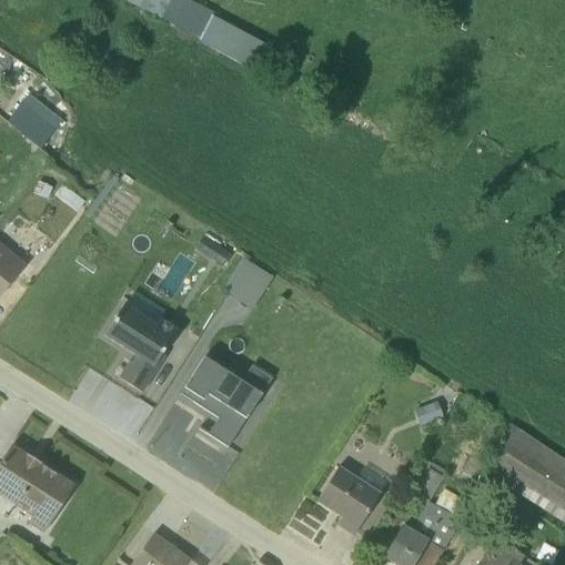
[(125,0),(202,38),(201,40),(259,70),(272,44),(185,0),(125,0)]
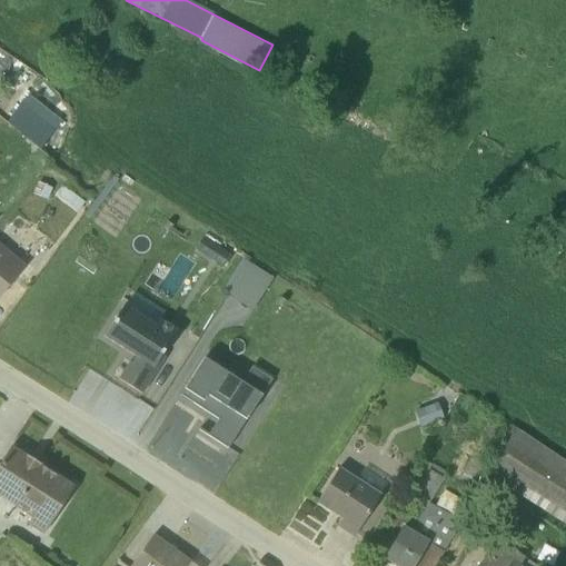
[(43,144),(67,118),(35,88),(11,113),(43,144)]
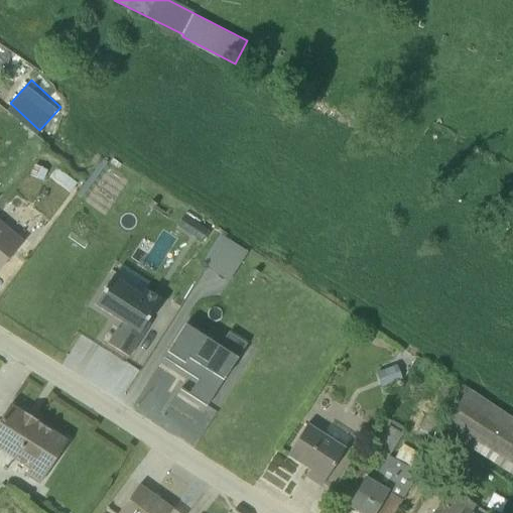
[(186,211),(180,223),(208,238),(214,226),(186,211)]
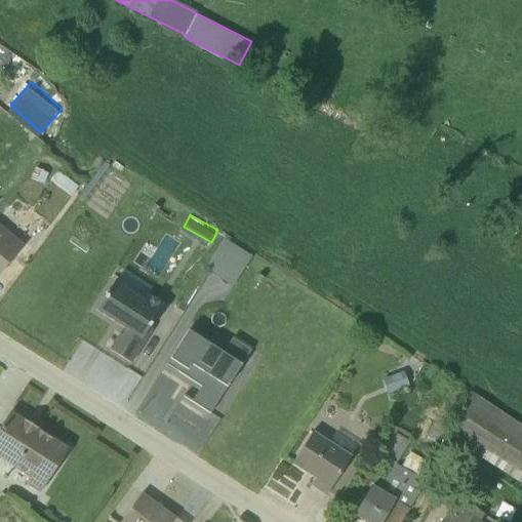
[(0,273),(26,243),(0,221),(0,273)]
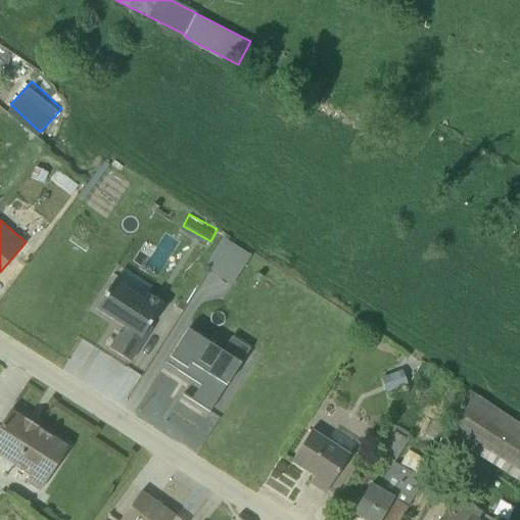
[(236,280),(255,249),(231,234),(211,265),(236,280)]
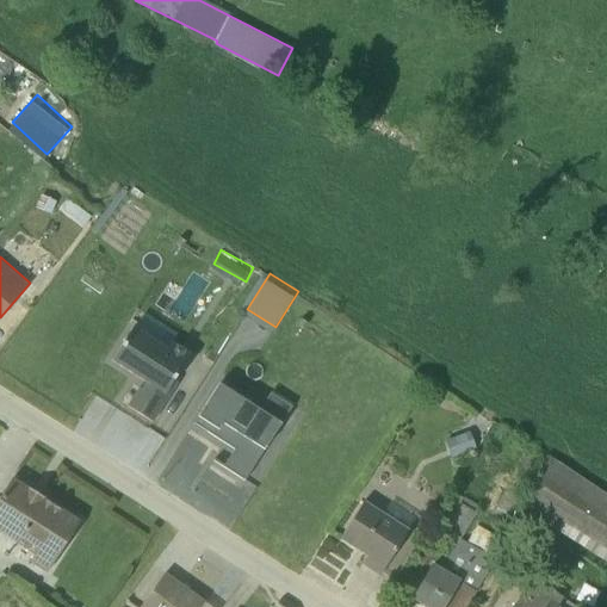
[(174,340),(169,347),(136,324),(113,358),(148,381),(143,386),(141,385),(129,404),(154,420),(172,392),(168,390),(193,352),(174,340)]
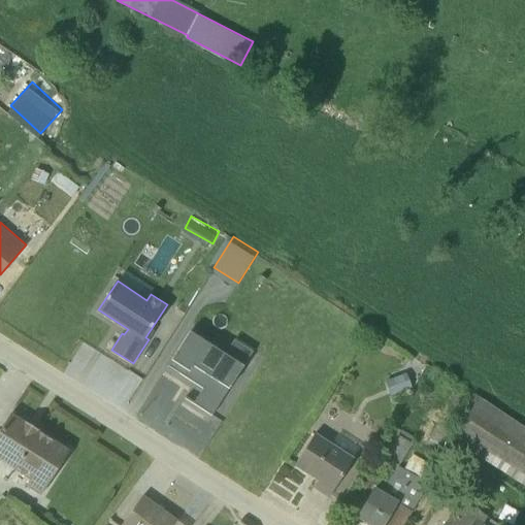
[(192,330),(169,363),(205,387),(196,400),(214,412),(254,350),(236,338),(227,353),(192,330)]
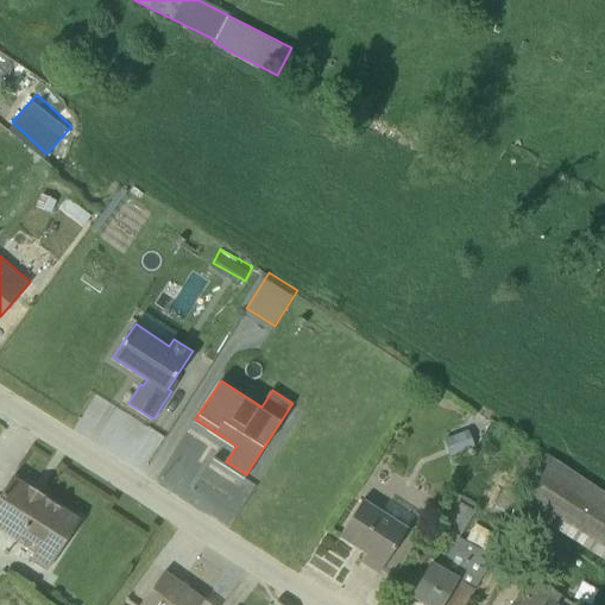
[(523,505),(604,555),(604,490),(550,455),(550,457),(523,505)]
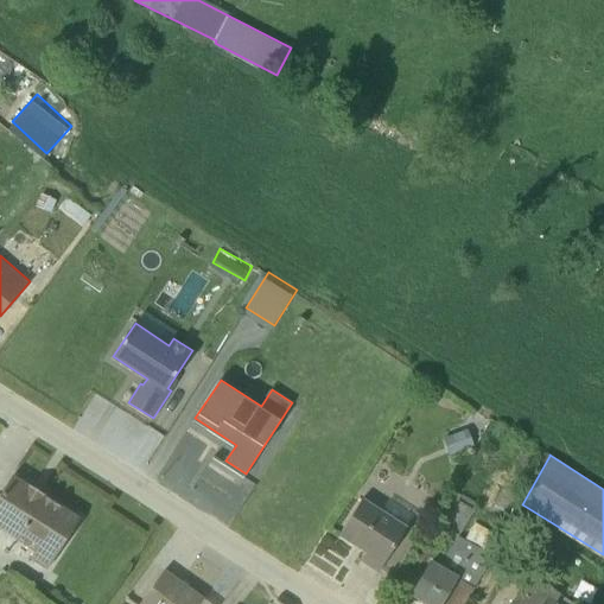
[(81,516),(17,475),(0,496),(0,526),(37,550),(32,557),(48,567),(81,516)]
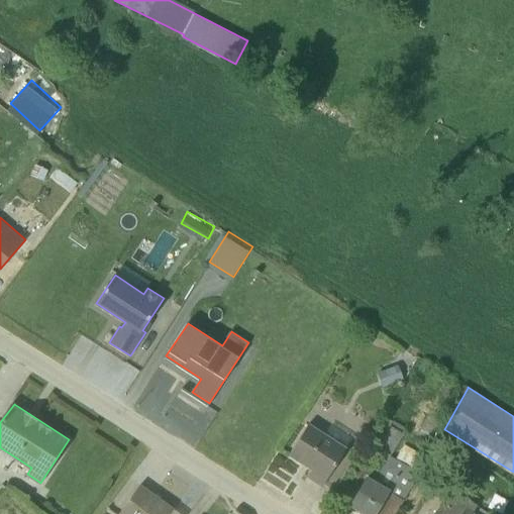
[(406,426),(388,415),(383,421),(382,421),(373,436),(381,441),(378,445),(392,453),(405,432),(403,431),(406,426)]
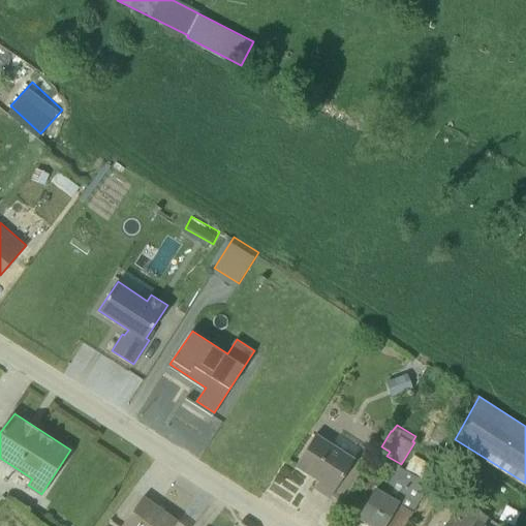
[(334,443),(317,432),(297,464),(320,480),(315,487),(331,496),(362,446),(340,433),(334,443)]
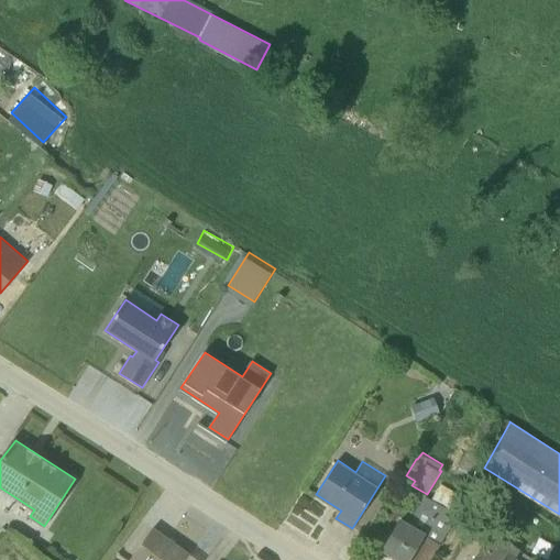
[(458,513),(465,498),(441,484),(432,498),(425,495),(409,523),(401,518),(399,518),(381,550),(397,559),(430,559),(459,514),(458,513)]
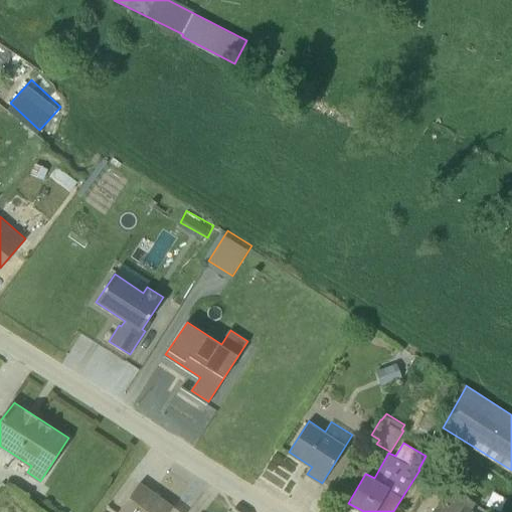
[(168,511),(173,506),(140,482),(118,511),(168,511)]
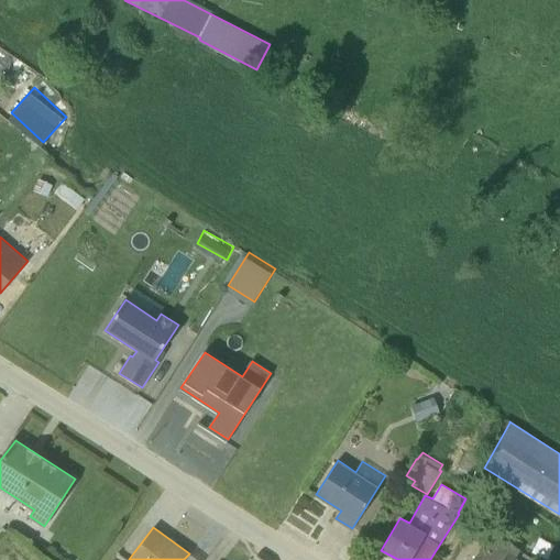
[(514,542),(492,529),(473,559),(516,559),(518,558),(516,557),(522,549),(514,542)]
